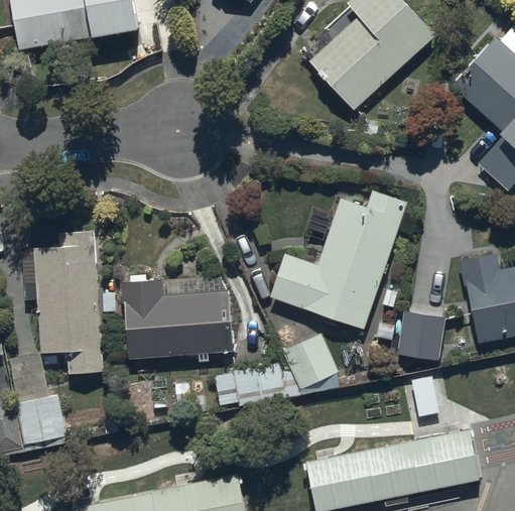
[(13,0),(22,48),(93,35),(94,40),(139,32),(133,0),(13,0)]
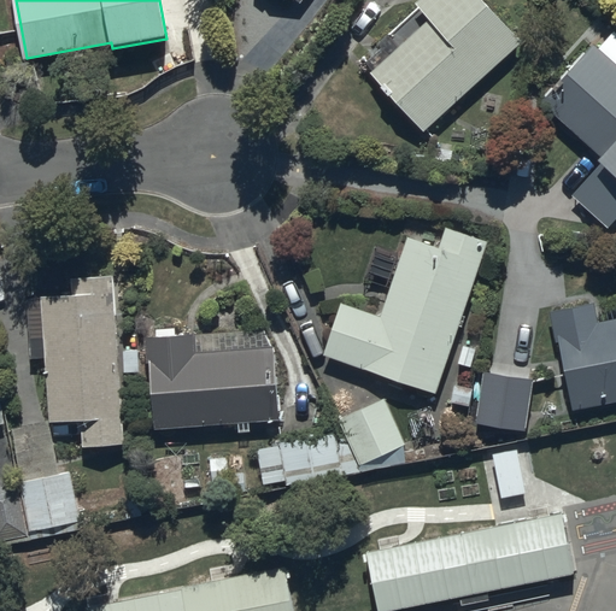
[(423,133),(521,41),(482,0),(417,0),(412,5),(427,21),(369,75),(423,133)]
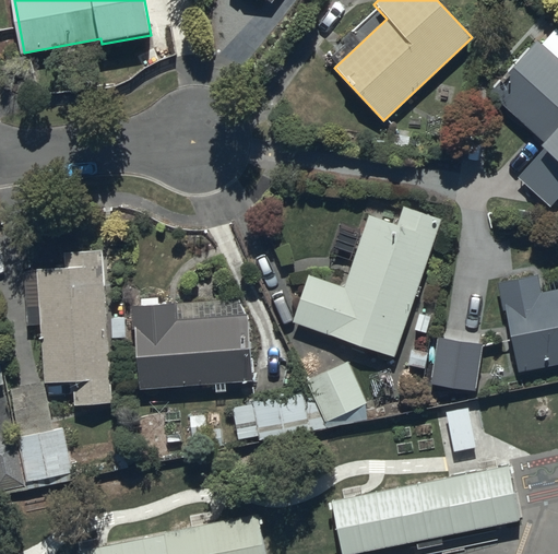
[(557,165),(557,61),(539,45),(491,96),(547,148),(543,153),(557,165)]
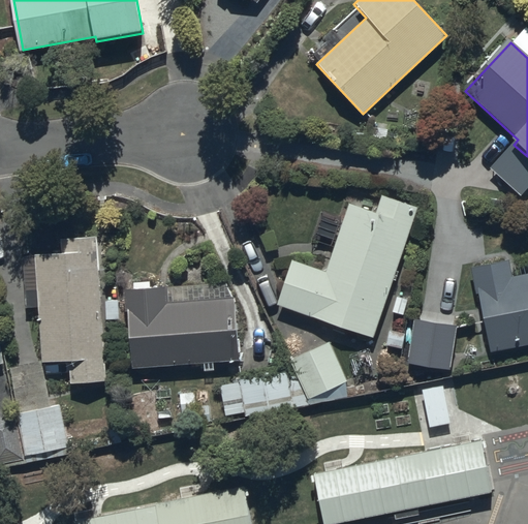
[(372,337),(418,208),(382,195),(375,214),(348,205),(324,272),(294,260),(279,304),(372,337)]
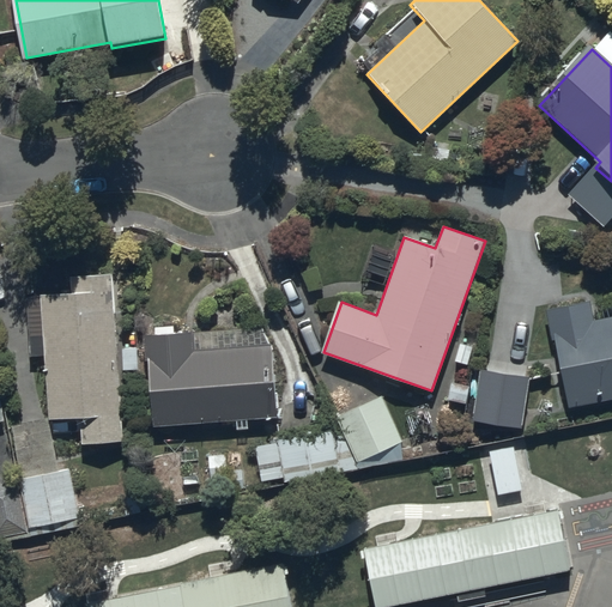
[(116,347),(111,269),(71,272),(72,287),(46,289),(50,423),(80,423),(82,448),(125,445),(120,369),(138,369),(137,346),(116,347)]
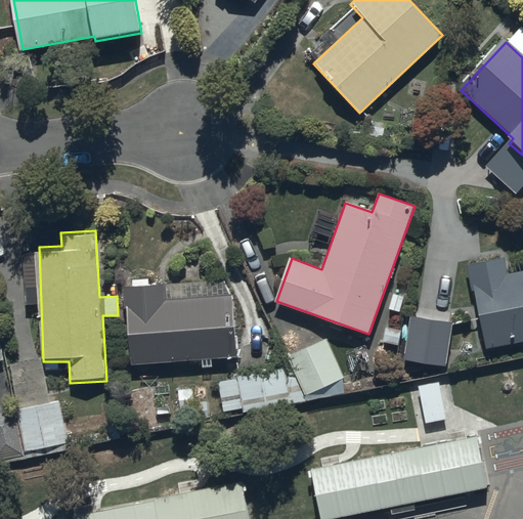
[(486,349),(522,341),(522,271),(509,274),(506,258),(469,265),(486,349)]
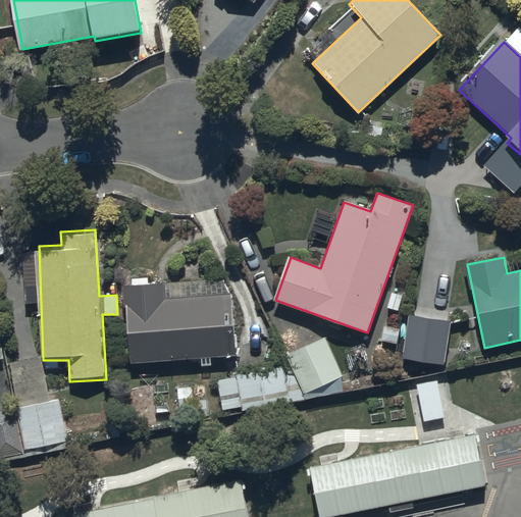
[(162,282),(123,286),(123,309),(128,309),(129,364),(237,358),(232,293),(162,297),(162,282)]
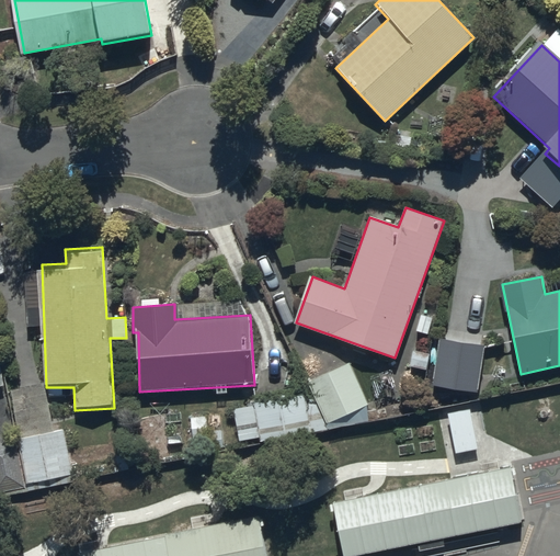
[(479,396),(487,344),(438,335),(431,388),(479,396)]
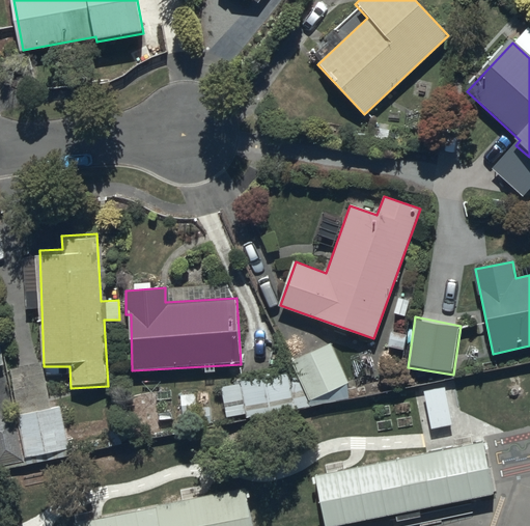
[(296,372),(309,399),(349,382),(331,343),(290,362),(296,372)]
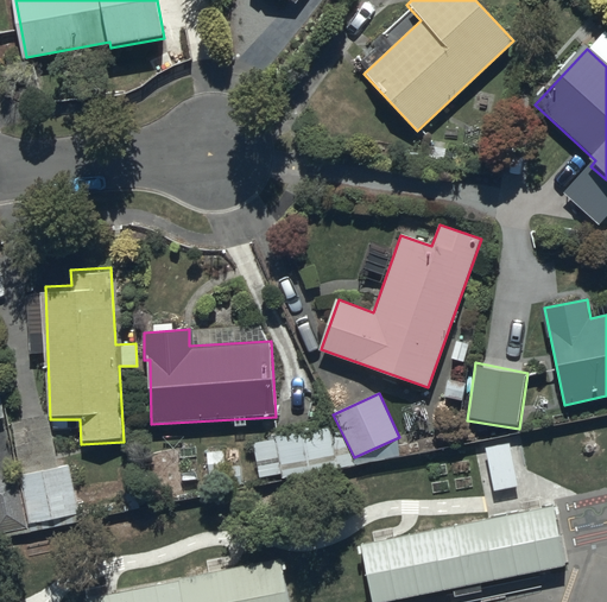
[(20,470),(31,527),(31,531),(80,521),(69,466),(58,468),(48,414),(11,422),(20,470)]
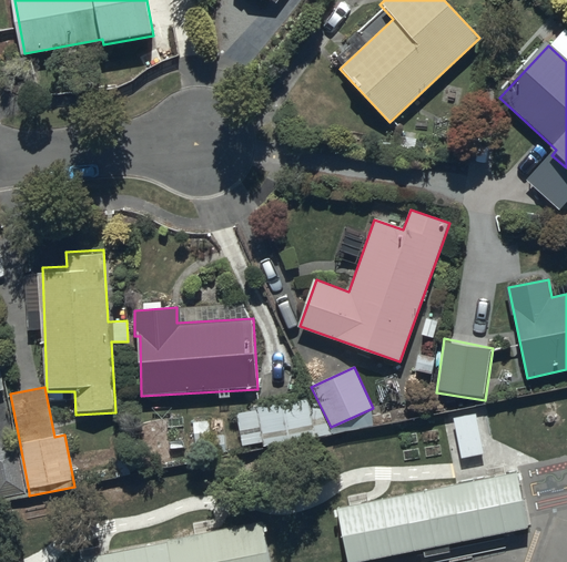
[(331,427),(316,398),(235,411),(239,445),(263,442),(263,448),(290,445),(332,435),(331,427)]
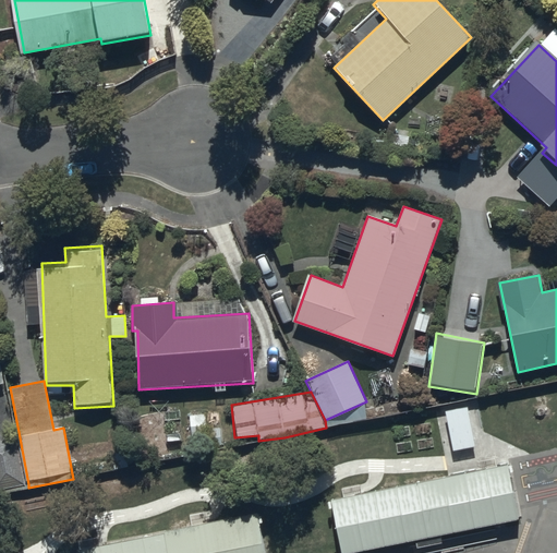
[(0,490),(28,484),(19,432),(0,435),(0,490)]
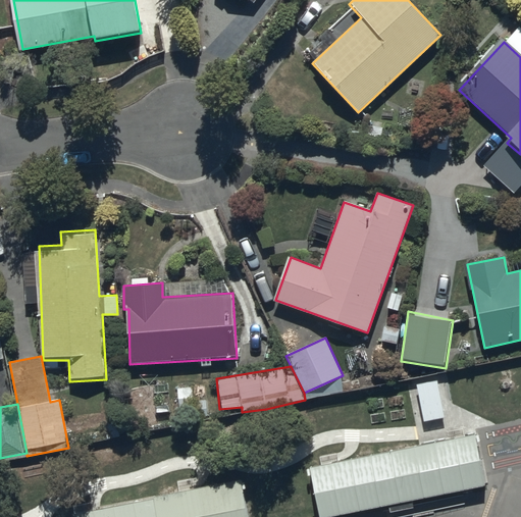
[(306,459),(316,512),(481,479),(471,426),(306,459)]
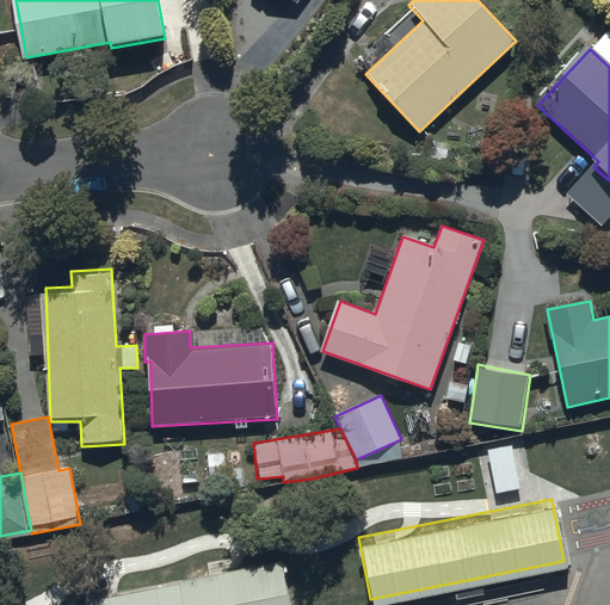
[(88,604),(288,604),(278,554),(86,590),(88,604)]
